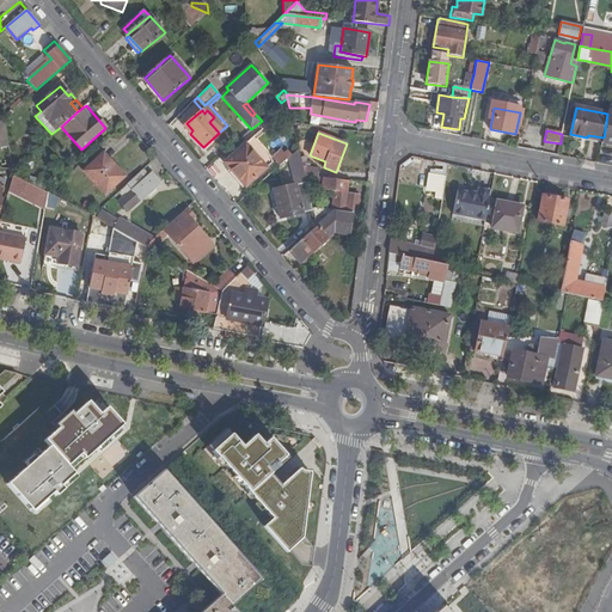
[(265,170),(244,145),(224,163),(245,188),(265,170)]
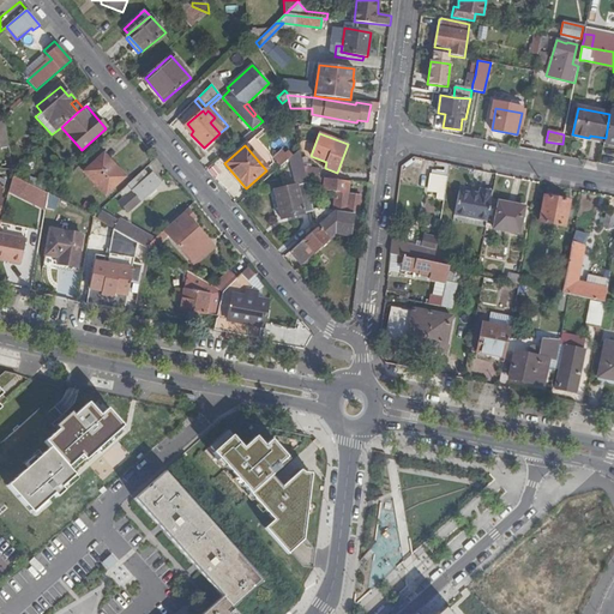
[(293,157),(292,158),(295,170),(304,168),(304,167),(300,151),(293,157)]
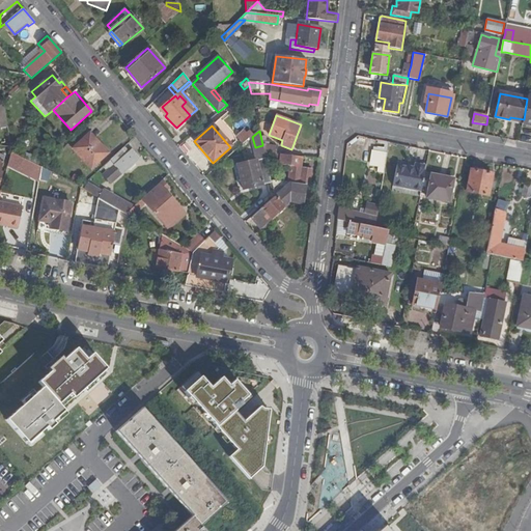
[(236,139),(243,145),(252,137),(253,136),(250,132),(247,135),(245,132),(236,139)]
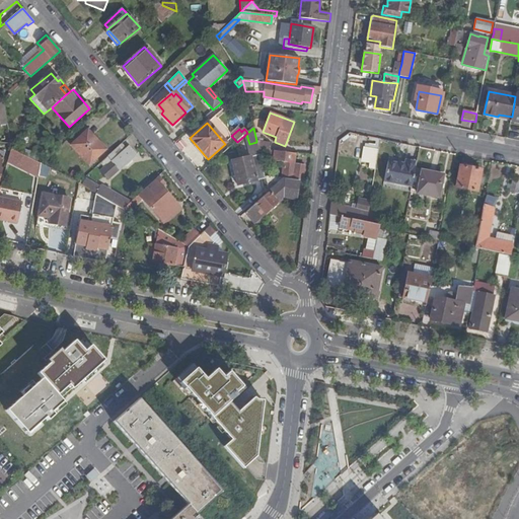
[(105,150),(87,131),(72,146),(89,165),(105,150)]
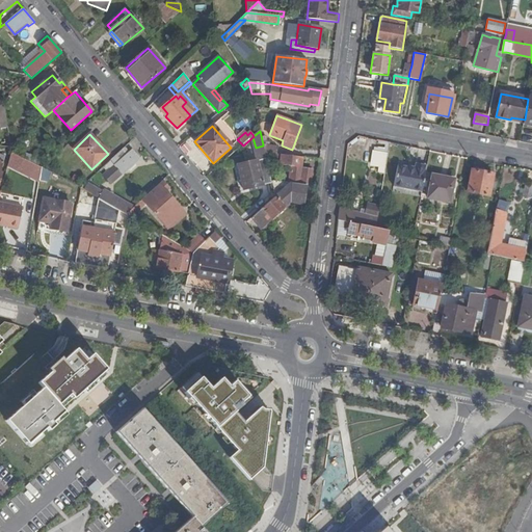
[(263,144),(263,145),(265,153),(275,154),(275,147),(263,144)]
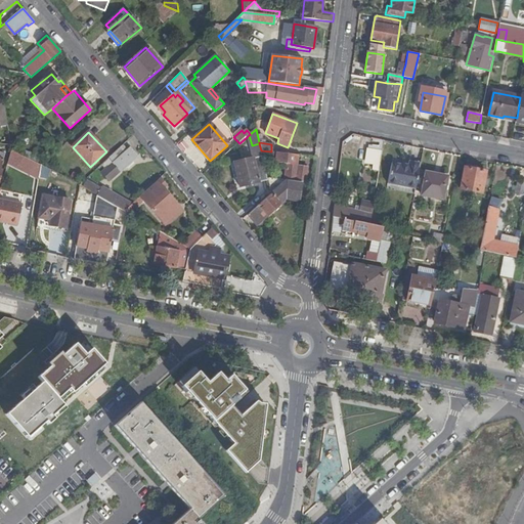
[(241,187),(268,181),(267,179),(263,160),(261,150),(259,143),(252,145),(255,159),(234,164),(241,187)]
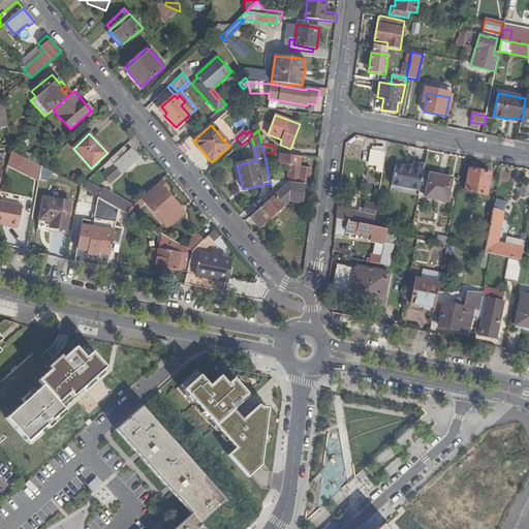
[(123,147),(103,166),(107,170),(103,175),(111,183),(138,158),(132,150),(129,153),(123,147)]
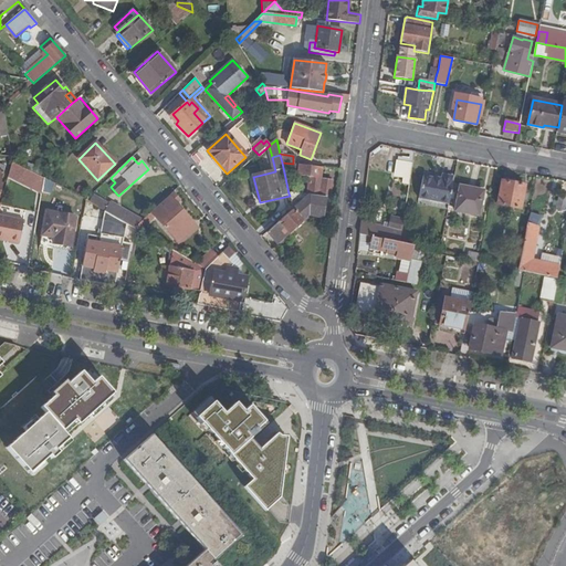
[(32,173),(34,167),(24,161),(22,165),(20,164),(19,166),(32,173)]
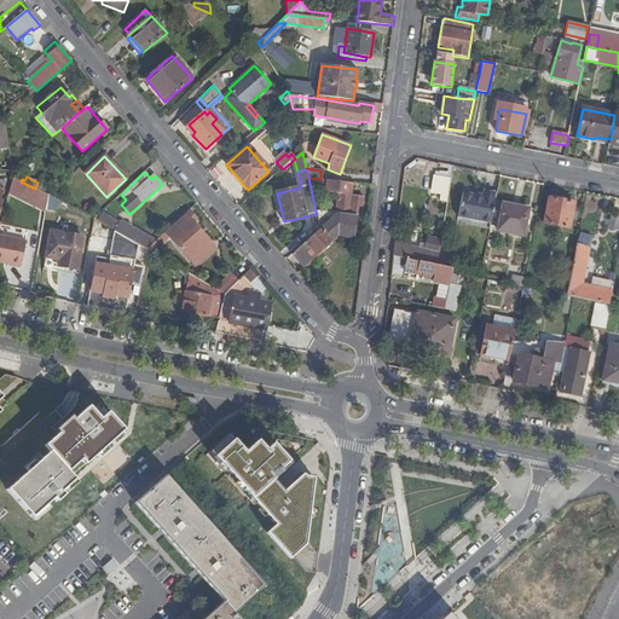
[(440,196),(449,197),(451,179),(434,177),(432,195),(440,196)]
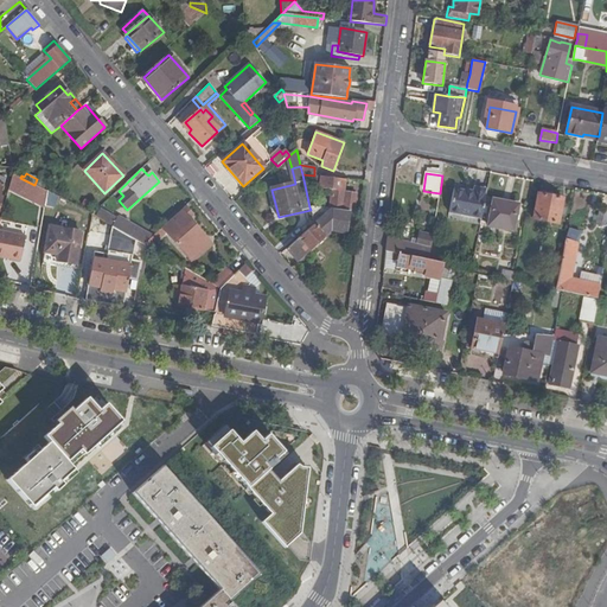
[(30,195),(34,185),(20,178),(13,174),(10,185),(30,195)]
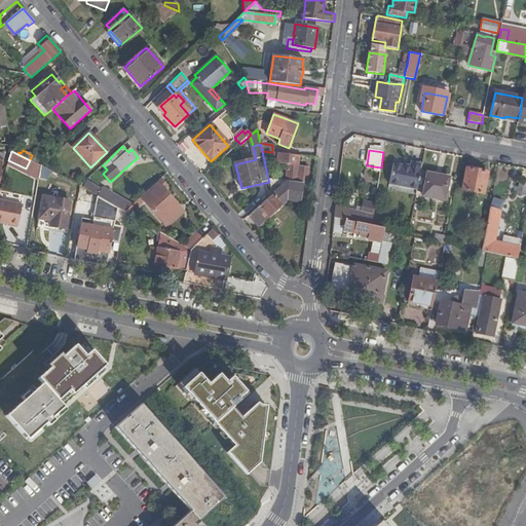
[(30,160),(37,164),(41,156),(34,151),(32,155),(30,160)]
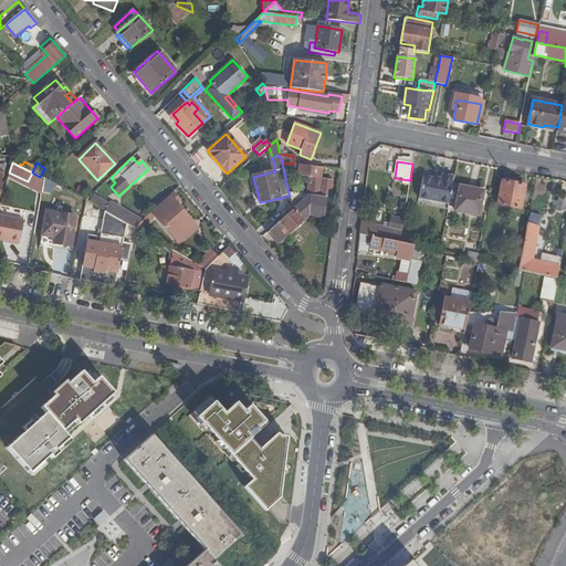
[(325,197),(329,198),(331,182),(321,181),(322,167),(293,164),(282,163),(284,173),(310,177),(307,196),(325,197)]
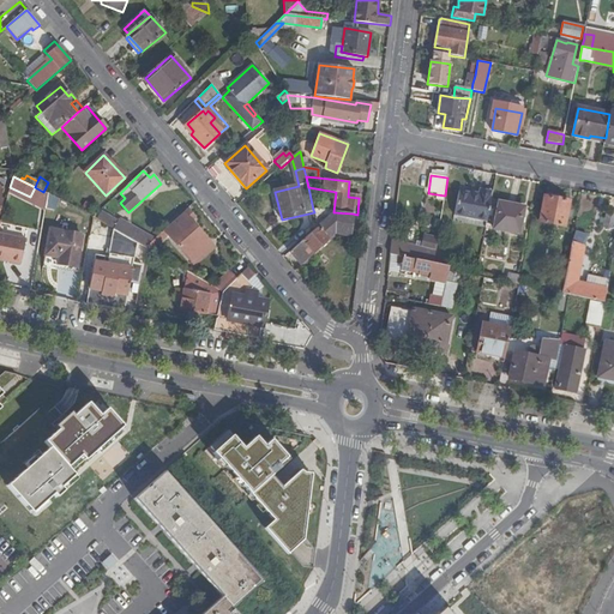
[(455,215),(487,221),(492,198),(491,198),(492,192),(480,190),(479,196),(459,191),(455,215)]
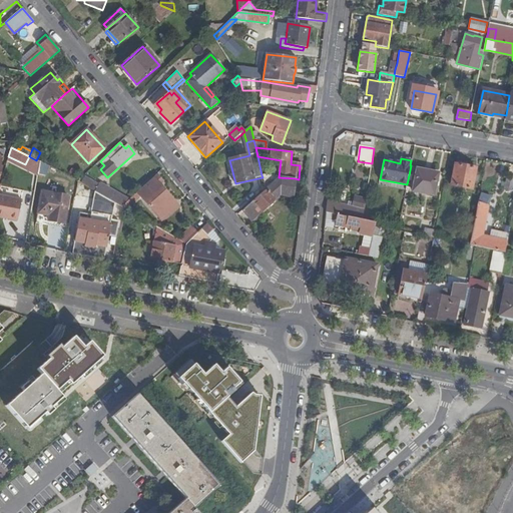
[(472,189),(476,167),(456,163),(451,185),(472,189)]
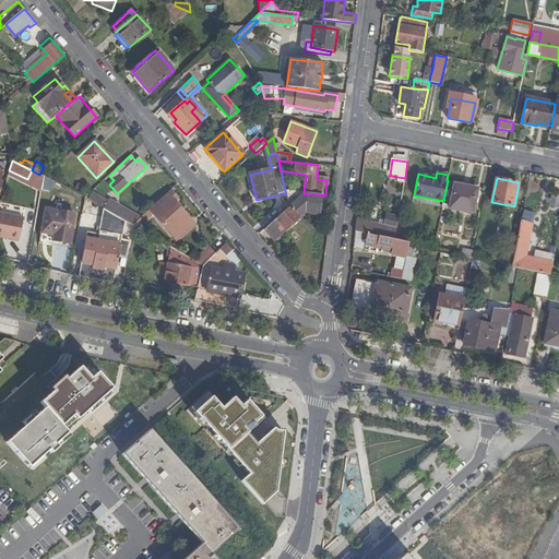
[(473,213),(477,188),(455,183),(450,209),(473,213)]
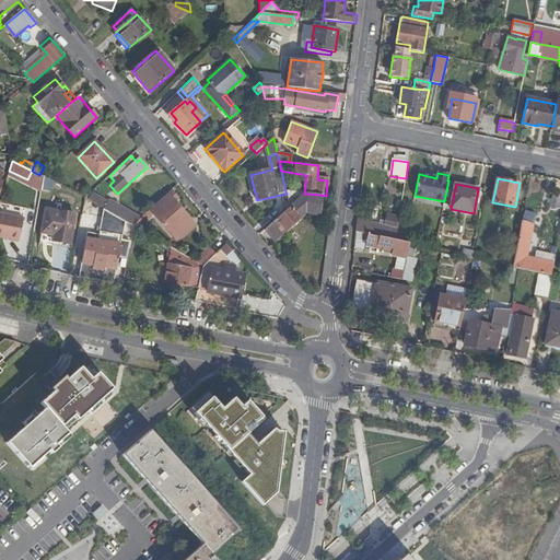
[(290,208),(264,231),(273,241),(305,213),(318,214),(322,195),(304,194),(286,191),(287,194),(290,208)]
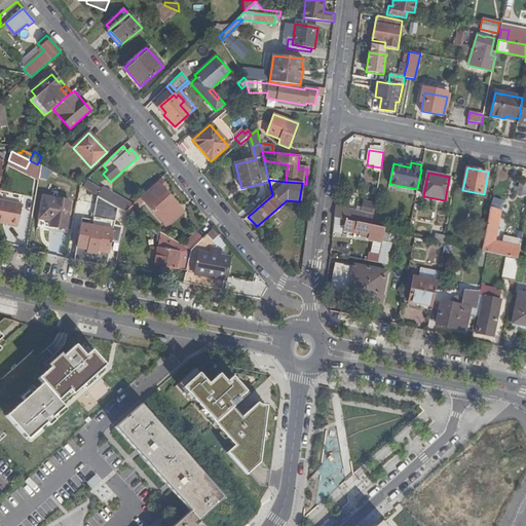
[(97,196),(125,213),(133,205),(103,189),(101,191),(86,182),(83,189),(97,196)]
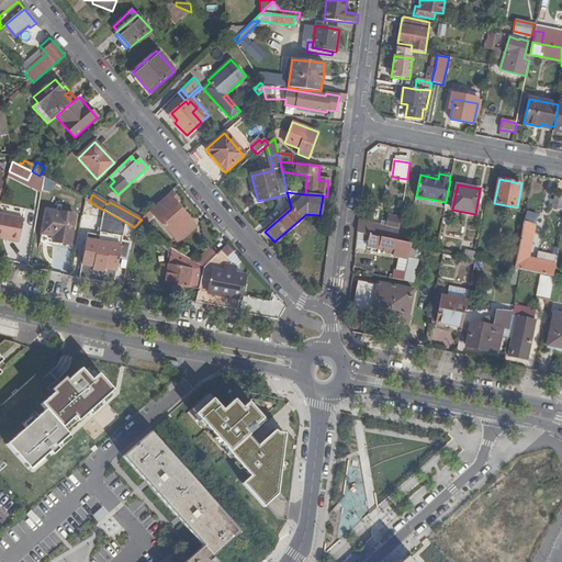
[(134,227),(138,231),(154,216),(166,229),(184,214),(172,201),(168,197),(150,212),(150,211),(142,220),(134,227)]
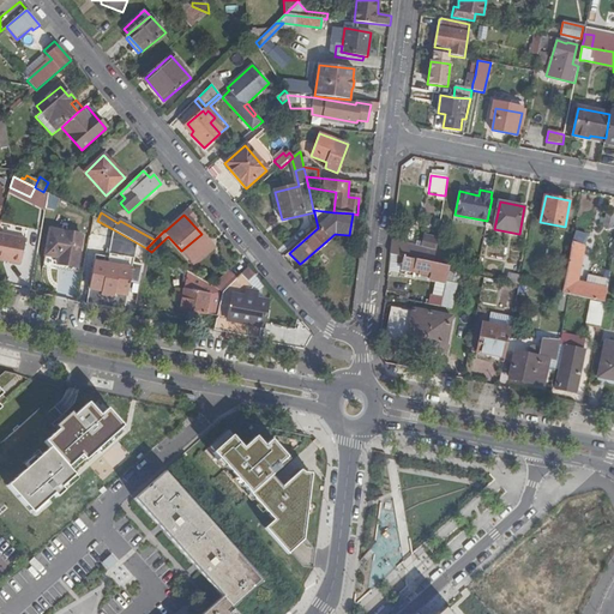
[(76,269),(83,236),(50,229),(43,263),(76,269)]
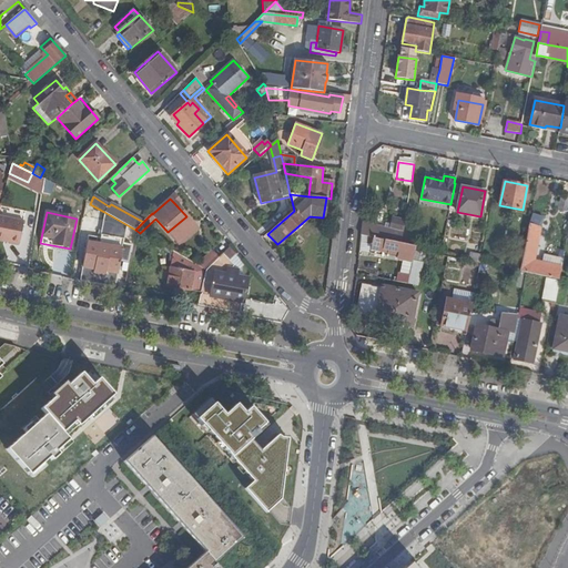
[(120,263),(128,264),(135,230),(104,212),(99,244),(87,242),(80,282),(114,290),(120,263)]
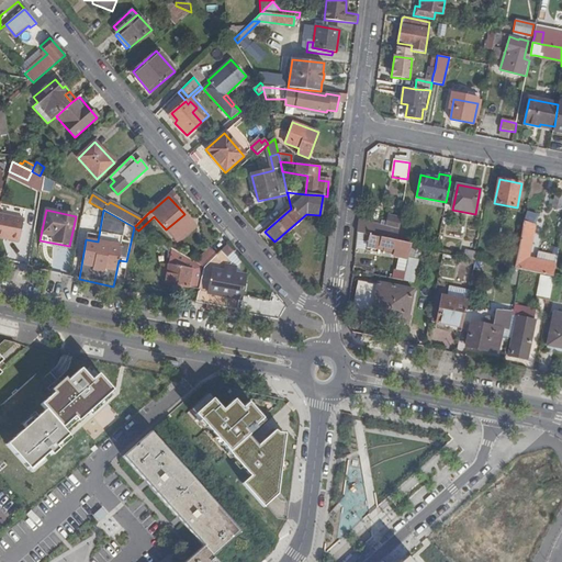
[(0,213),(0,238),(18,242),(23,218),(0,213)]
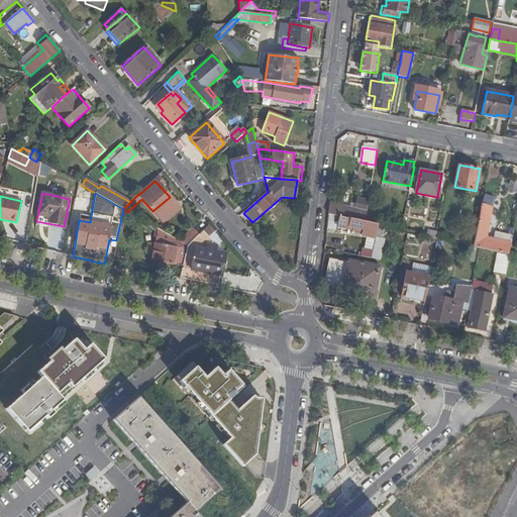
[(180,209),(170,197),(152,211),(164,223),(180,209)]
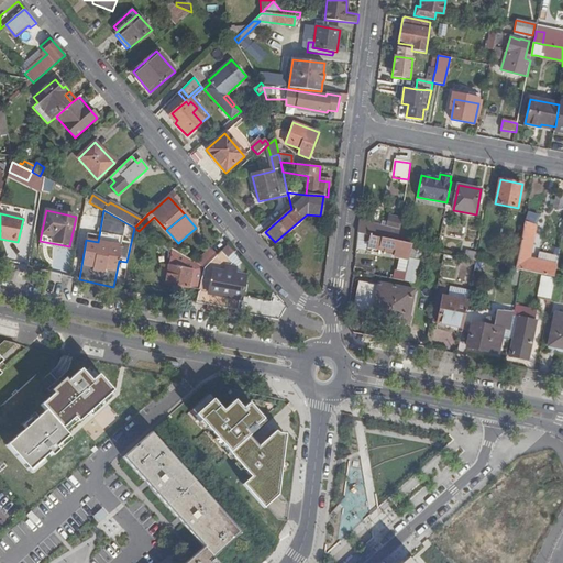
[(360,220),(357,233),(364,234),(397,242),(401,218),(388,216),(387,221),(386,227),(381,225),(360,220)]
